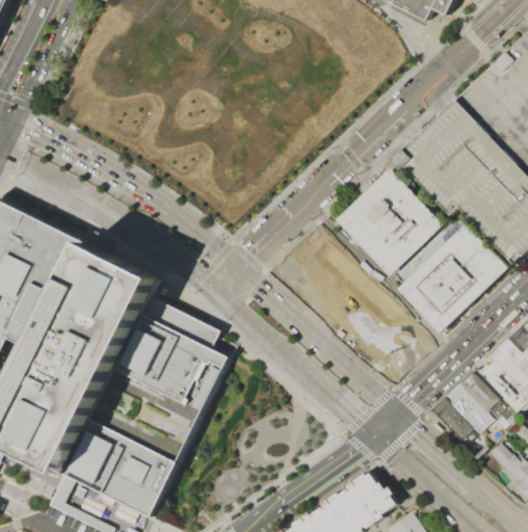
[(0,19),(9,0),(0,0),(0,19)]
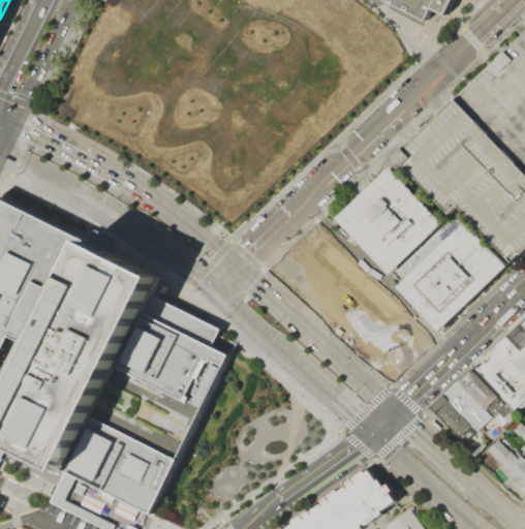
[(381,2),(381,0),(449,0),(443,16),(428,10),(422,24),(381,2)]
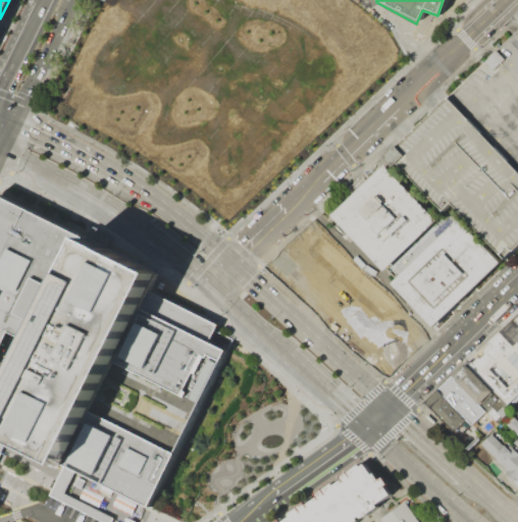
[(386,153),(404,137),(517,28),(517,244),(504,258),(451,203),(442,212),(386,153)]
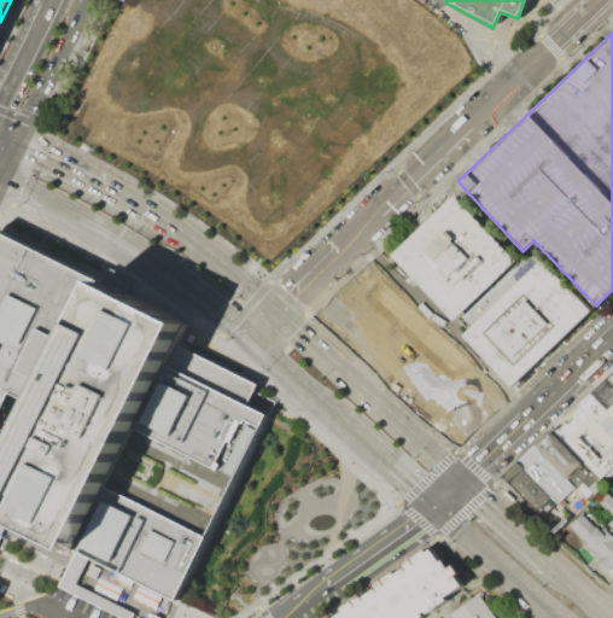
[(390,255),(451,196),(514,260),(451,320),(390,255)]
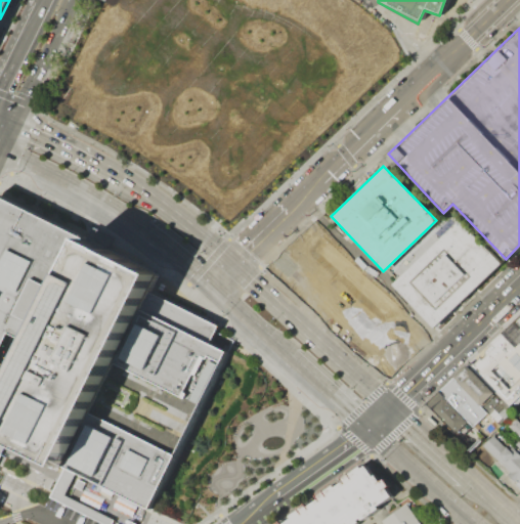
[(0,446),(56,475),(45,497),(98,523),(114,523),(118,517),(67,491),(75,475),(147,511),(226,353),(209,344),(218,325),(147,291),(156,274),(93,244),(85,239),(0,198),(0,446)]
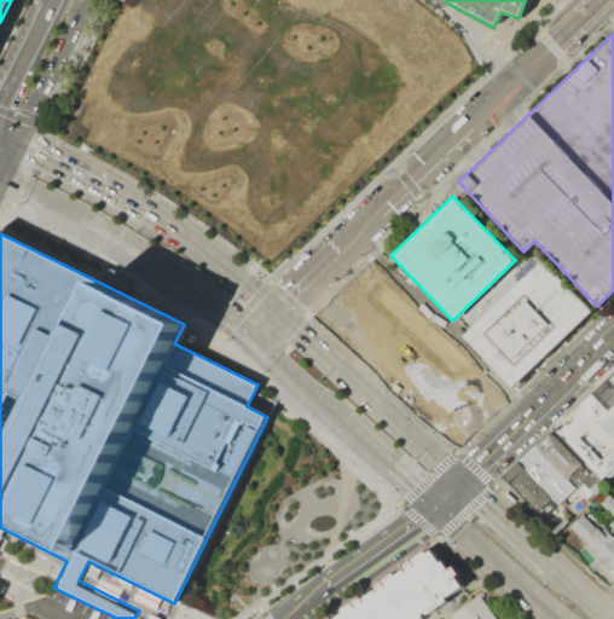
[(540,262),(462,337),(509,388),(589,312),(540,262)]
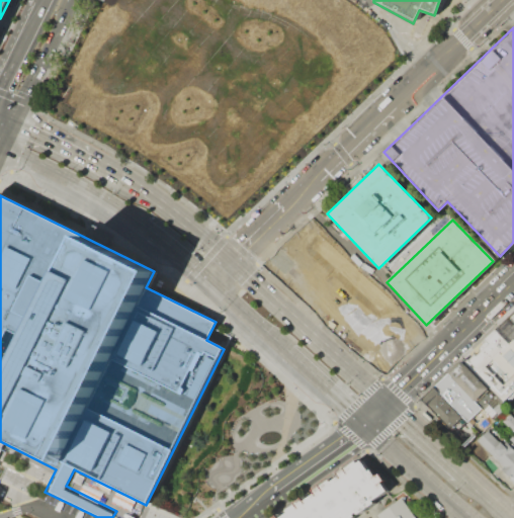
[(356,348),(387,316),(373,303),(343,335),(356,348)]
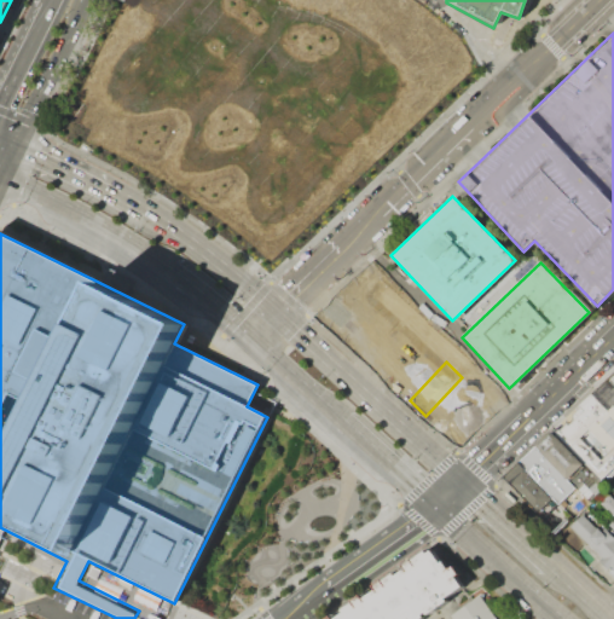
[(549,429),(588,472),(596,481),(613,464),(613,443),(595,422),(613,404),(613,383),(607,376),(549,429)]
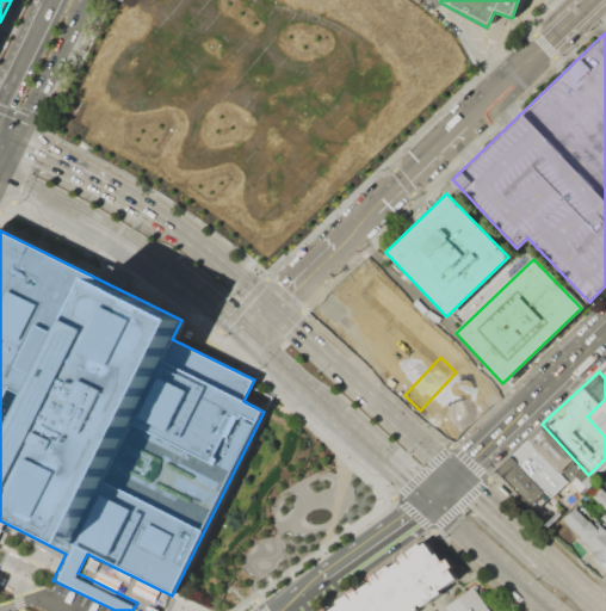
[(542,424),(580,466),(563,481),(525,439),(542,424)]
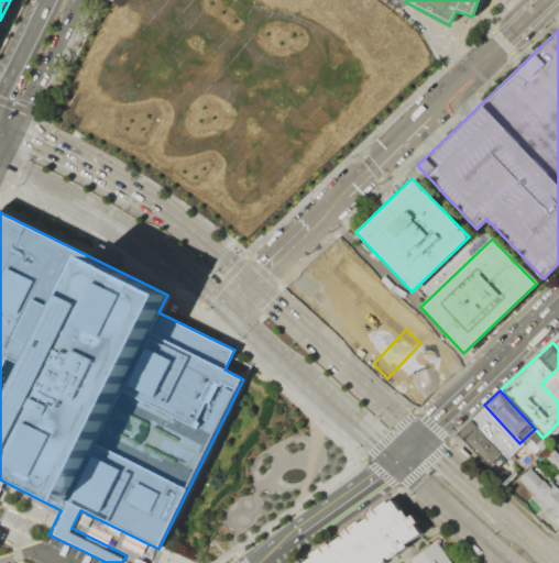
[(519,443),(484,405),(468,420),(499,453),(503,457),(519,443)]
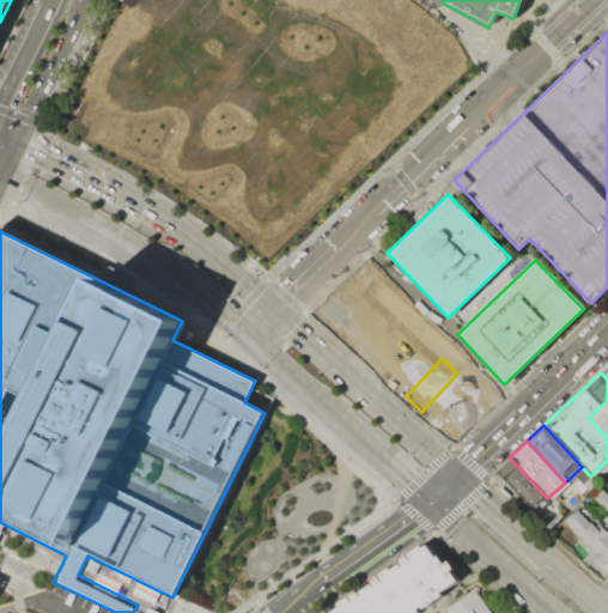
[(509,457),(542,493),(528,507),(494,471),(509,457)]
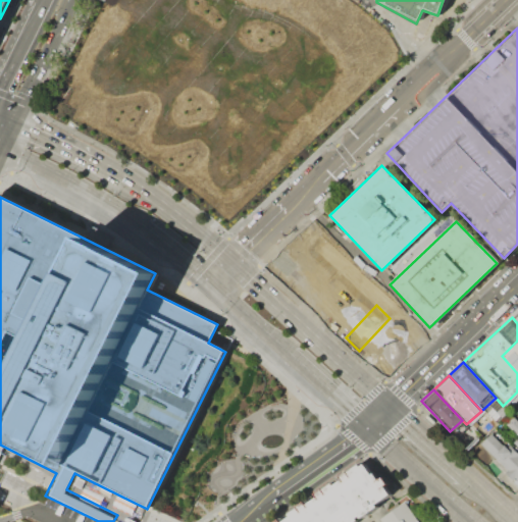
[(510,416),(517,424),(517,452),(510,444),(515,437),(502,424),(510,416)]
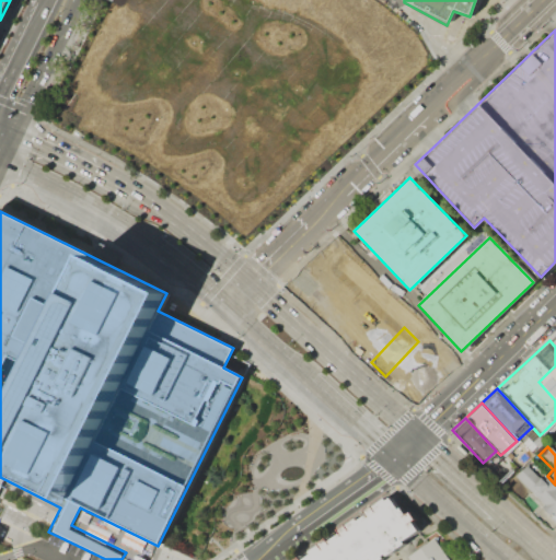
[(522,467),(543,488),(547,483),(555,492),(555,514),(552,518),(540,508),(536,511),(521,496),(524,492),(511,478),(522,467)]
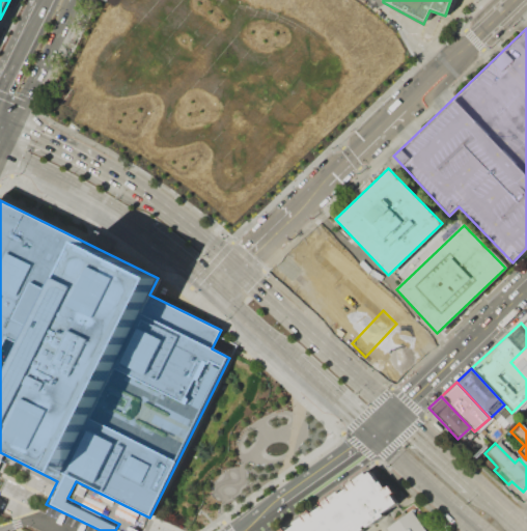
[(292,530),(373,473),(398,506),(364,530),(292,530)]
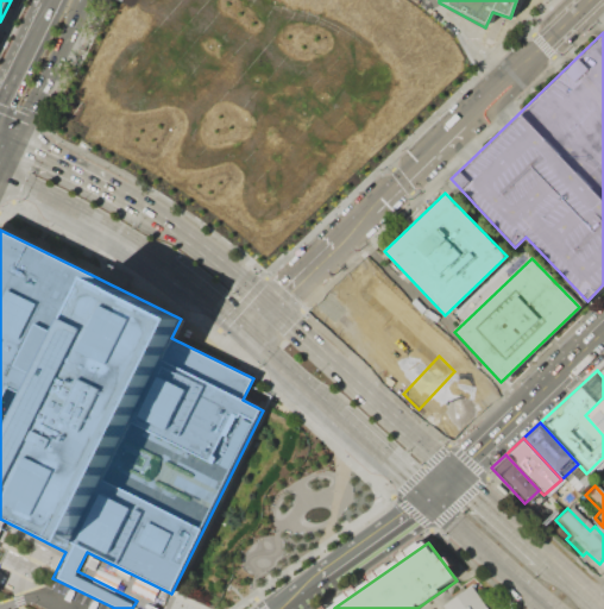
[(440,608),(439,607),(467,586),(483,608),(480,608),(440,608)]
